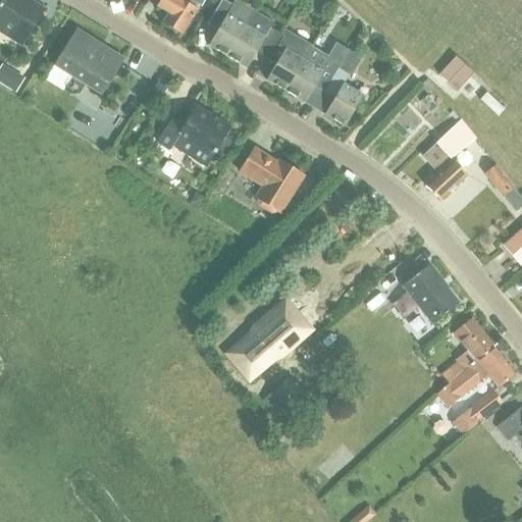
[(0,0),(0,30),(22,45),(43,12),(23,0),(0,0)]
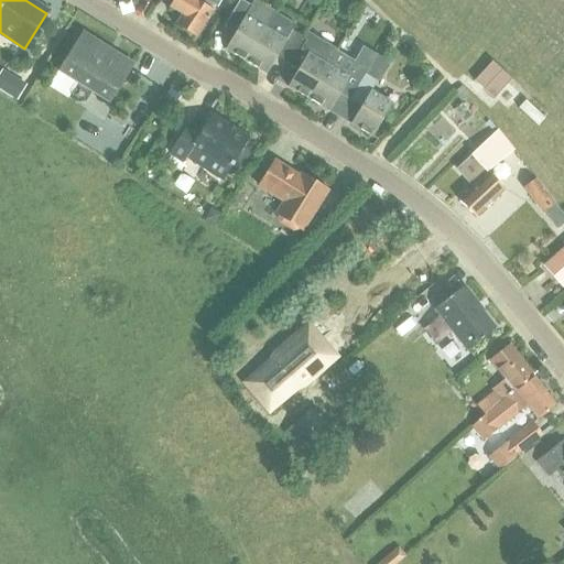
[(196,39),(218,2),(214,0),(213,0),(212,3),(206,0),(172,0),(169,8),(181,15),(174,24),(196,39)]
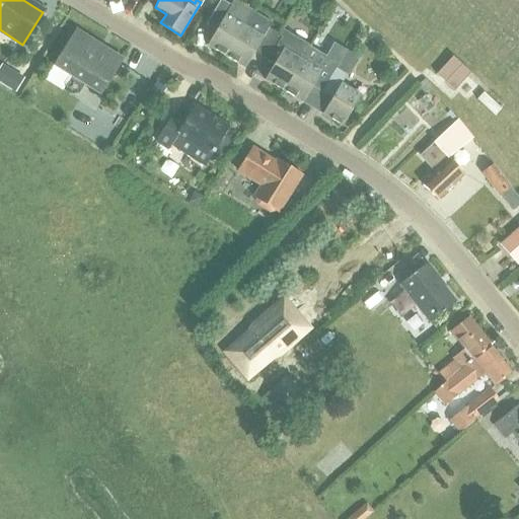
[(234,0),(231,6),(220,0),(206,24),(216,30),(207,46),(225,57),(243,26),(252,11),(234,0)]
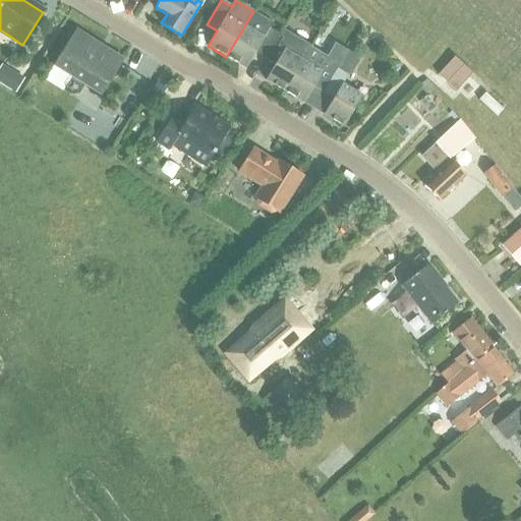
[(253,11),(244,26),(226,57),(245,68),(254,53),(265,59),(279,35),(269,29),(272,22),(253,11)]
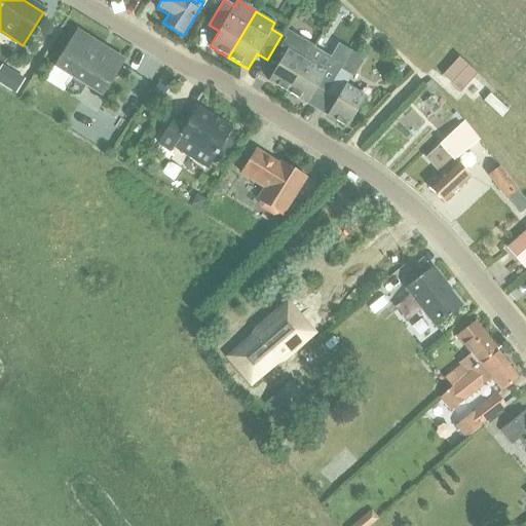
[(337,51),(343,36),(321,28),(315,43),(337,51)]
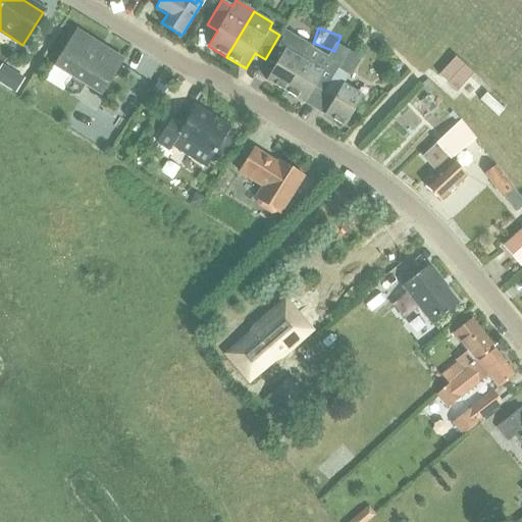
[(53,65),(53,66),(70,77),(65,87),(68,96),(79,95),(85,86),(101,96),(122,62),(105,52),(103,55),(94,49),(96,46),(73,32),(53,65)]
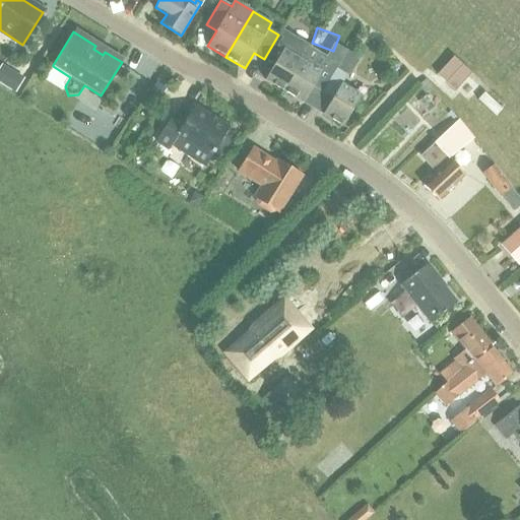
[(278,35),(264,59),(274,65),(265,80),(283,91),(302,61),(283,50),(289,41),(278,35)]
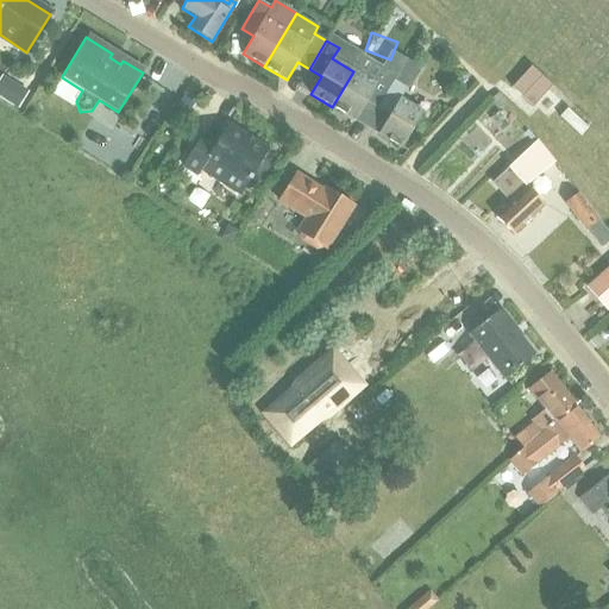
[(353,71),(332,107),(355,120),(365,102),(377,110),(394,81),(383,74),(385,69),(363,56),(353,71)]
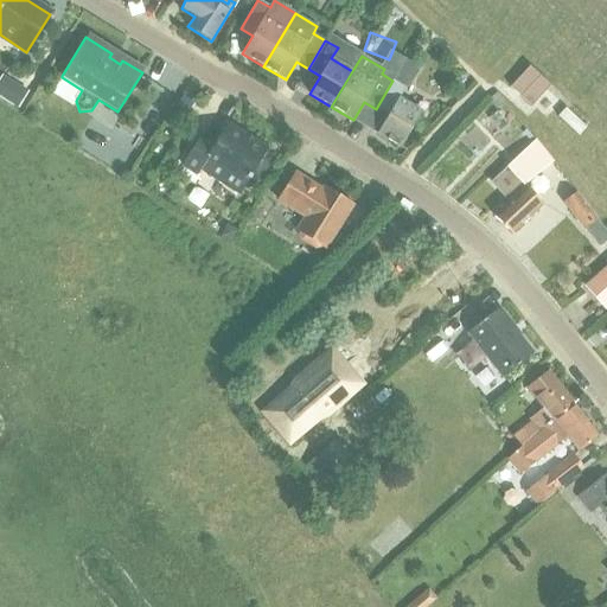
[(550,85),(529,68),(511,87),(531,106),(550,85)]
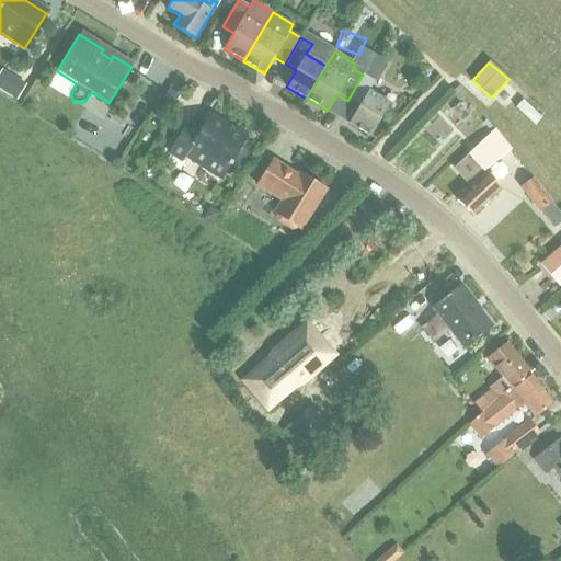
[(369,136),(389,103),(368,91),(375,81),(363,75),(347,101),(358,107),(347,124),(369,136)]
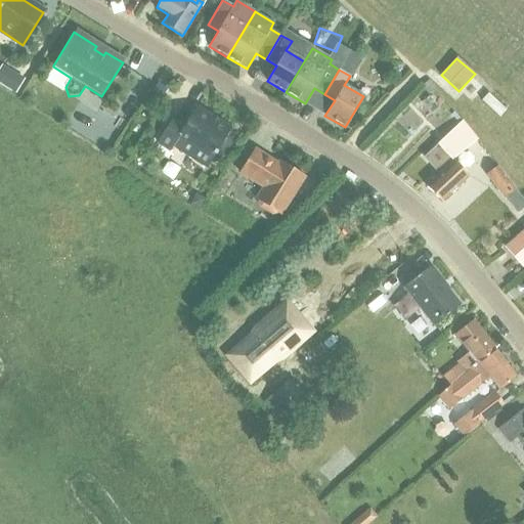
[(4,86),(15,93),(24,79),(13,73),(4,86)]
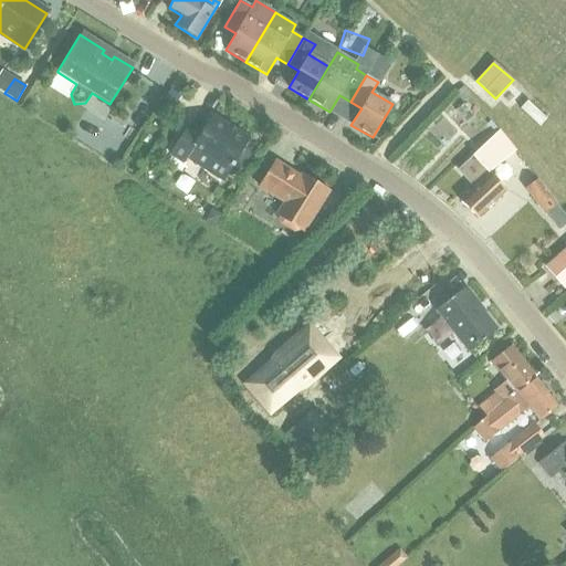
[(462,103),(470,96),(462,87),(456,93),(462,103)]
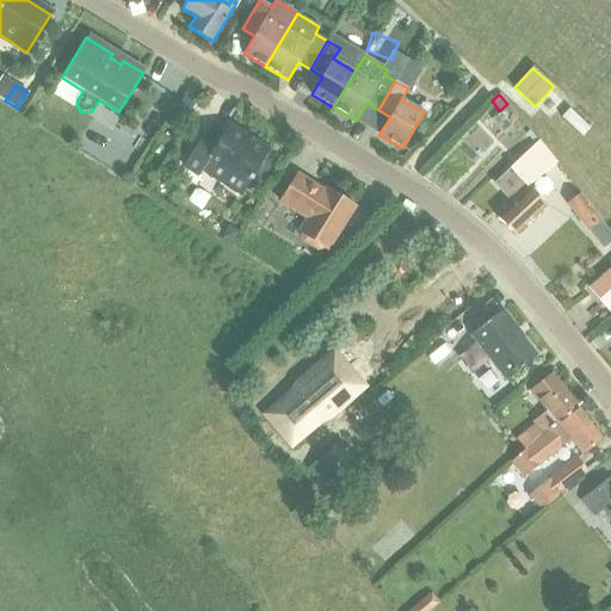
[(566,100),(559,111),(581,128),(590,117),(566,100)]
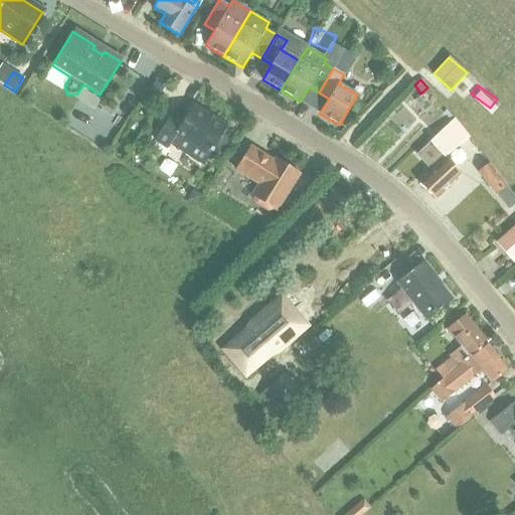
[(421,96),(414,101),(423,112),(431,107),(421,96)]
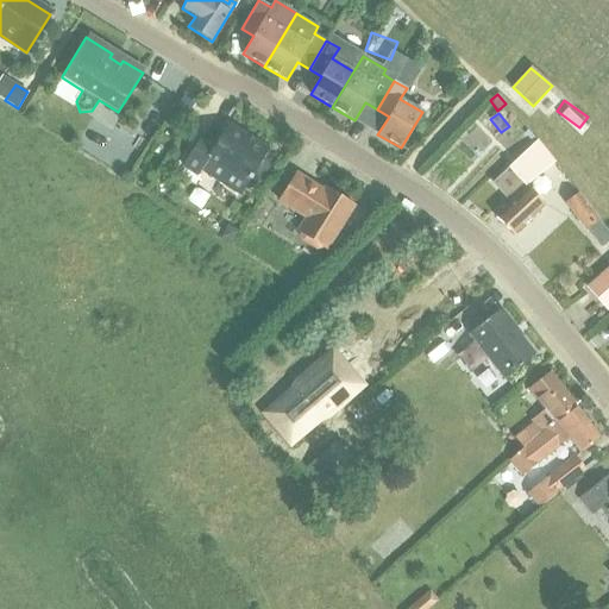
[(255,143),(227,126),(213,148),(199,138),(182,165),(198,175),(201,169),(240,194),(251,176),(257,180),(270,159),(252,148),(255,143)]
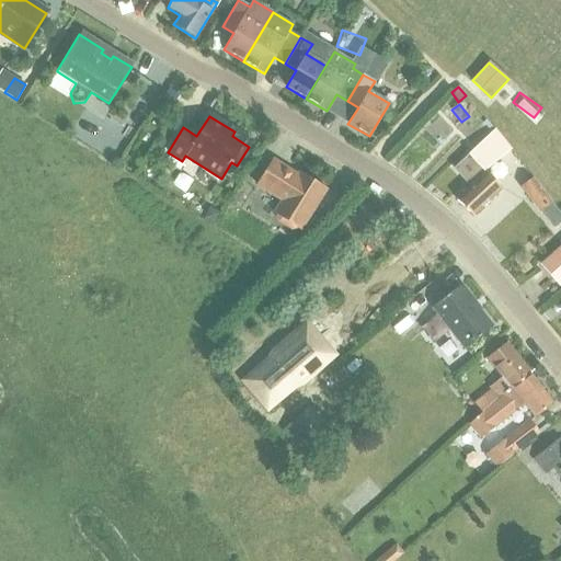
[(485,138),(466,157),(480,171),(482,169),(483,170),(510,149),(507,146),(495,132),(485,138)]
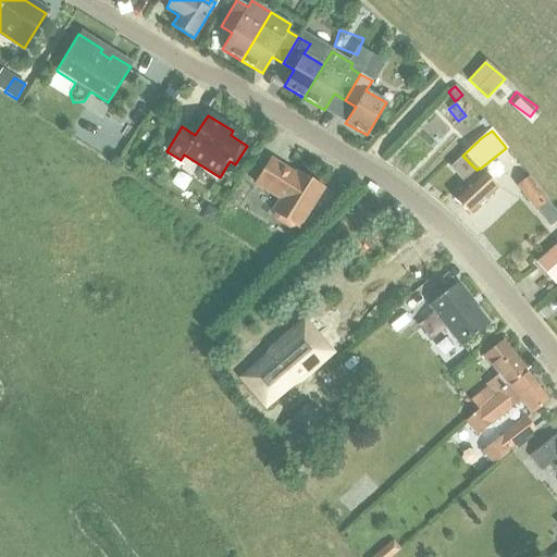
[(462,156),(450,166),(467,184),(452,197),(469,217),(498,188),(480,169),(479,168),(477,170),(462,156)]
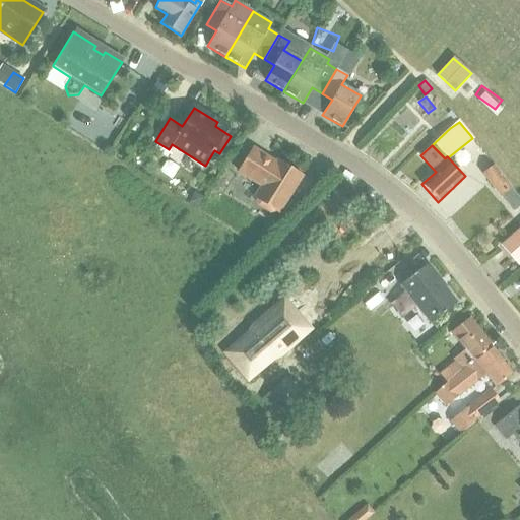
[(252,148),(238,171),(261,186),(254,199),(277,213),(302,175),(277,160),(275,164),(252,148)]
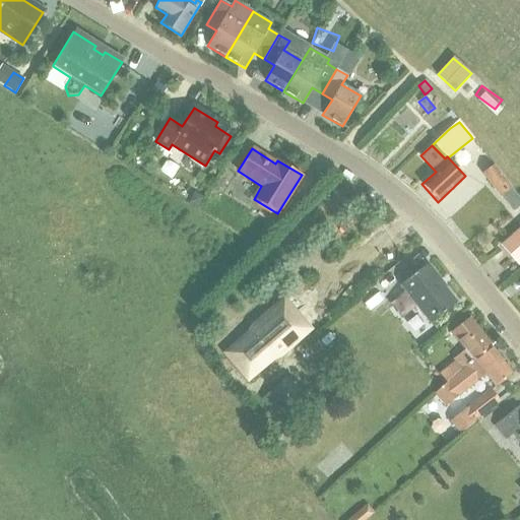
[(500,195),(510,188),(495,167),(484,175),(500,195)]
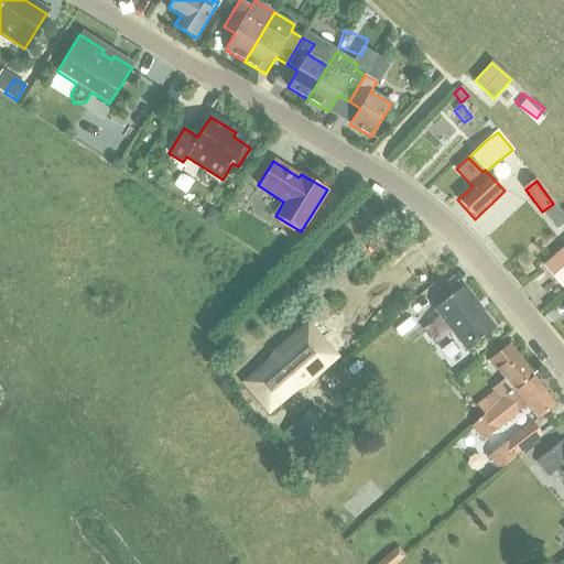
[(210,207),(204,218),(215,224),(220,214),(210,207)]
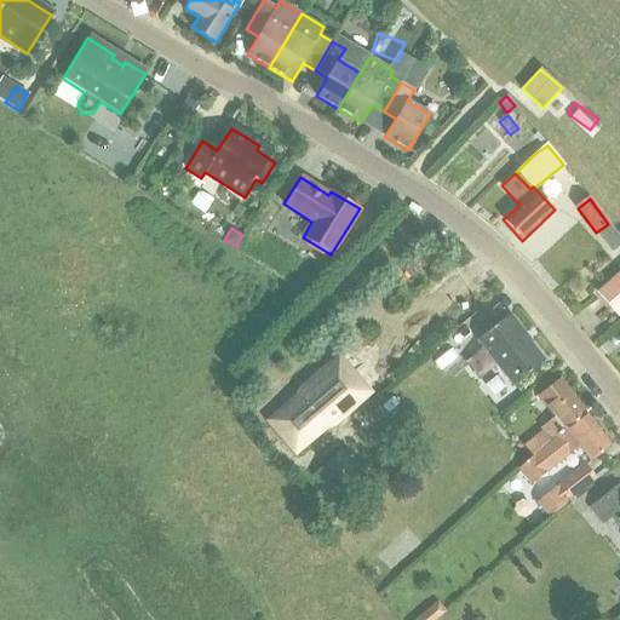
[(619,273),(598,293),(618,315),(619,313),(619,273)]
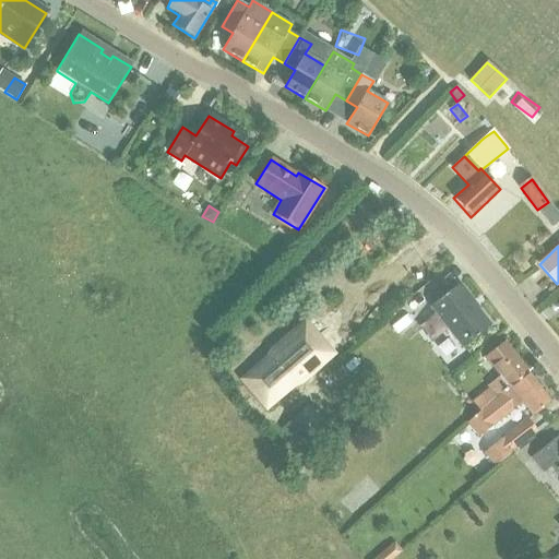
[(460,283),(429,307),(461,347),(491,324),(460,283)]
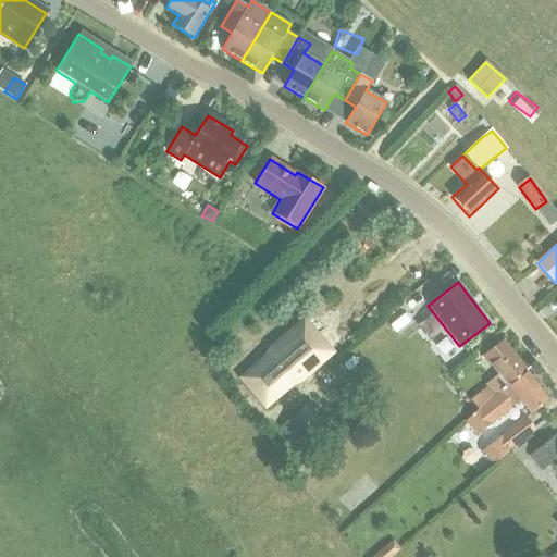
[(302,320),(237,376),(269,413),(336,354),(307,324),(302,320)]
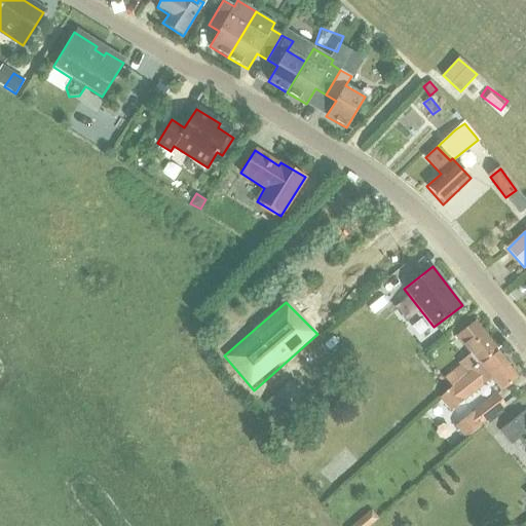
[(494,350),(472,322),(458,332),(476,354),(463,364),(468,370),(494,350)]
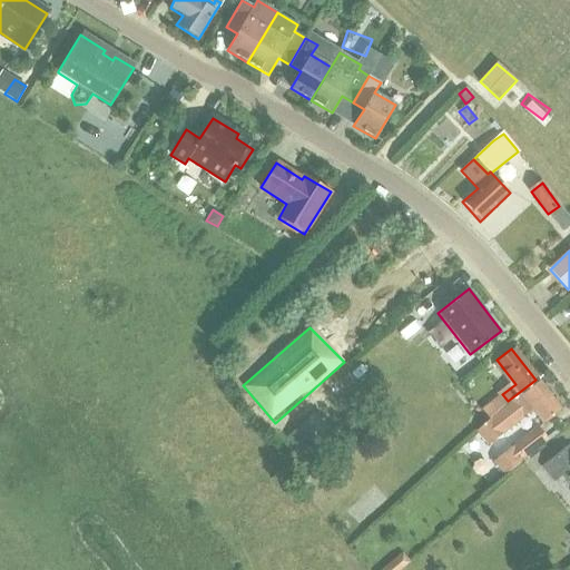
[(351,363),(336,376),(344,385),(359,372),(351,363)]
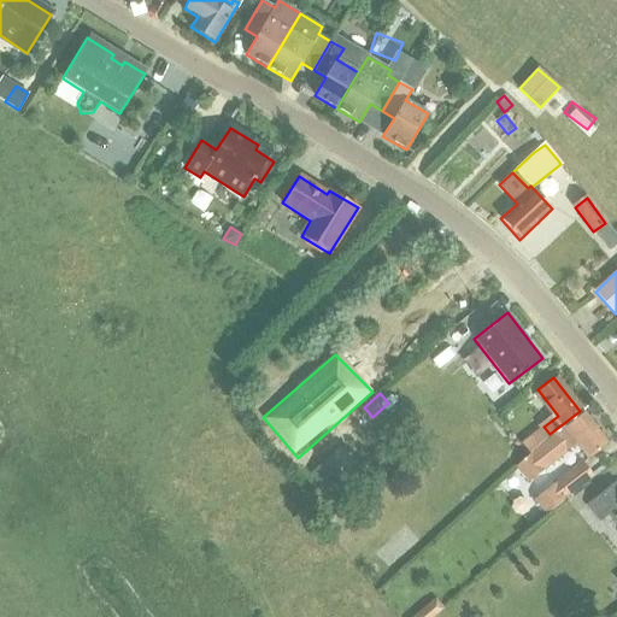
[(532,451),(528,453),(512,465),(526,482),(576,444),(587,458),(606,444),(581,410),(580,411),(550,434),(551,436),(545,440),(532,451)]
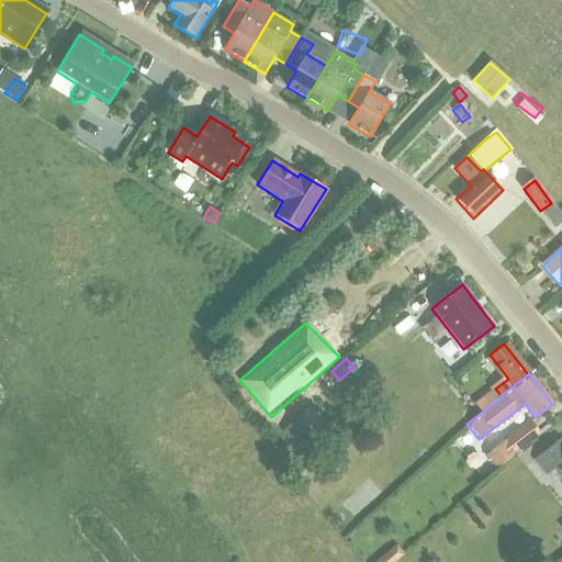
[(490,393),(478,403),(484,411),(496,401),(490,393)]
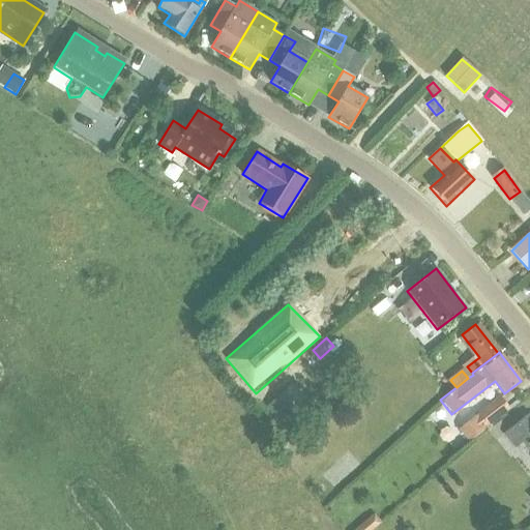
[(499,398),(476,415),(476,414),(458,429),(468,442),(487,428),(486,427),(508,409),(499,398)]
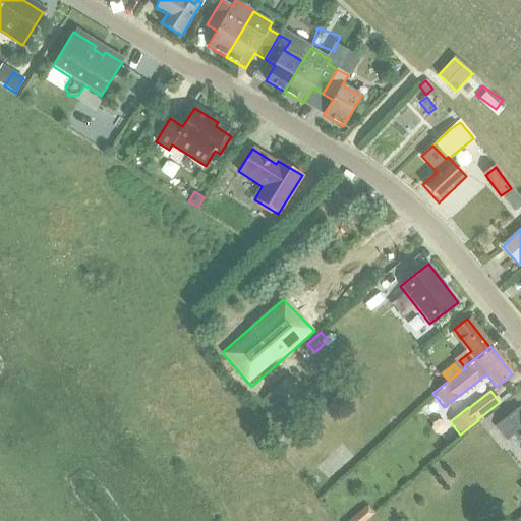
[(520,443),(520,412),(518,409),(496,426),(506,440),(513,433),(520,443)]
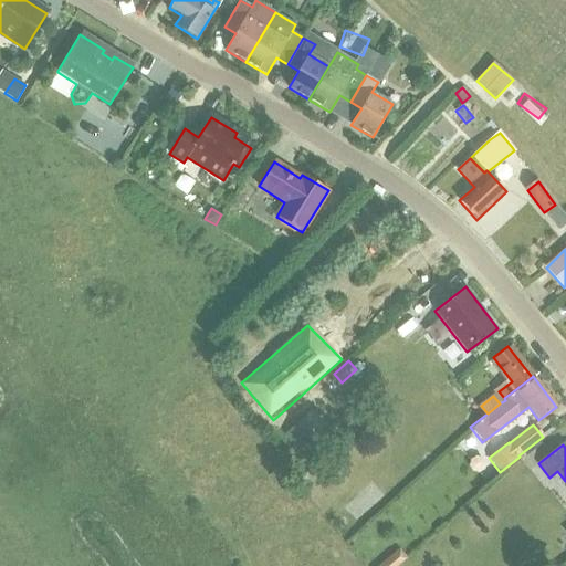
[(398,549),(377,565),(392,565),(405,557),(398,549)]
